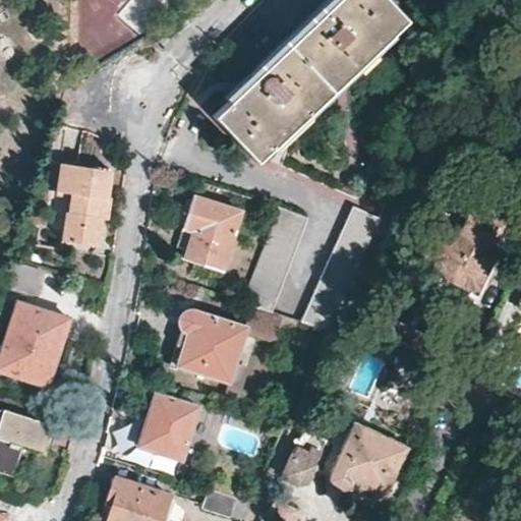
[(267,138),(308,99),(309,98),(383,29),(388,33),(404,17),(387,0),(331,0),(211,114),(255,160),(271,143),(267,138)]
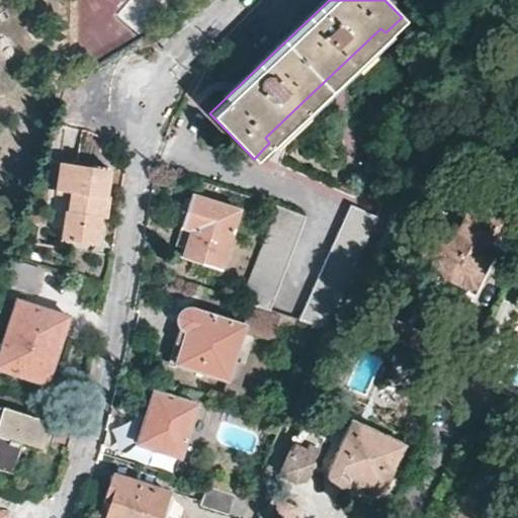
[(94,244),(100,214),(97,213),(101,195),(105,195),(109,171),(60,164),(55,189),(71,192),(69,210),(67,211),(62,239),(94,244)]
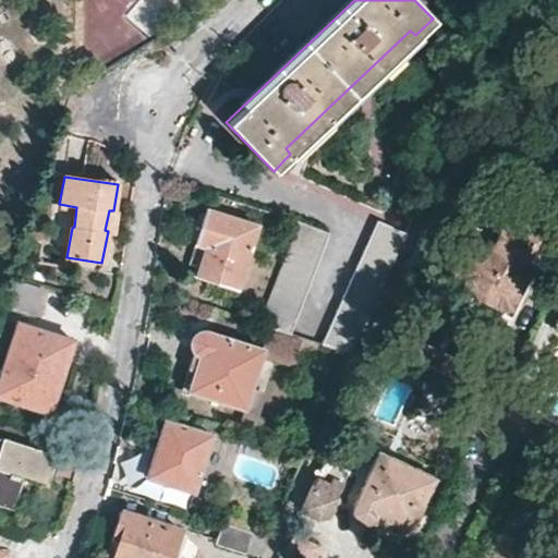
[(235,287),(249,250),(256,225),(207,208),(195,243),(204,245),(195,275),(235,287)]
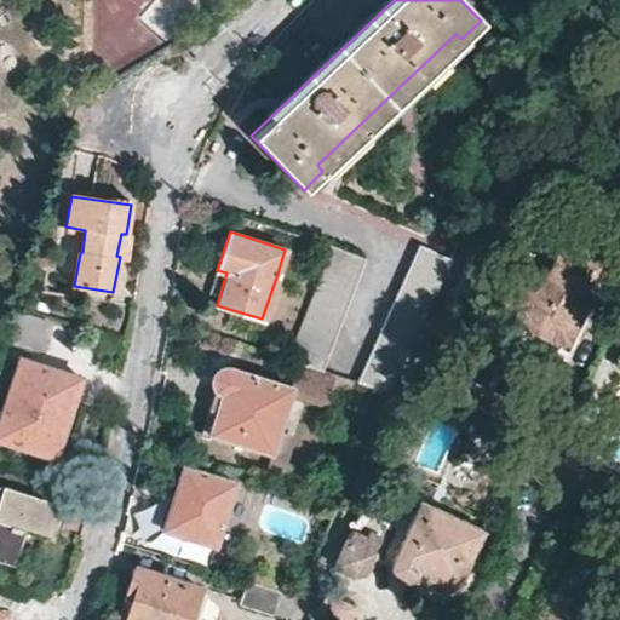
[(116,256),(120,257),(127,257),(132,235),(126,234),(121,234),(116,256)]
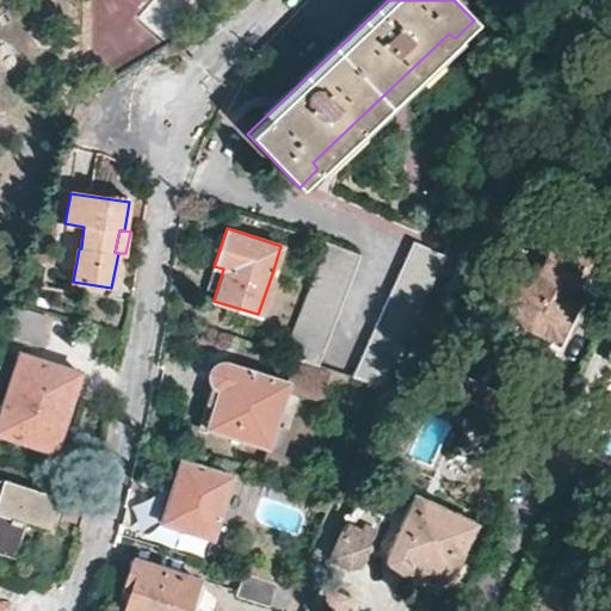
[(580,294),(573,289),(594,246),(562,230),(547,261),(536,281),(512,269),(493,307),(557,339),(580,294)]
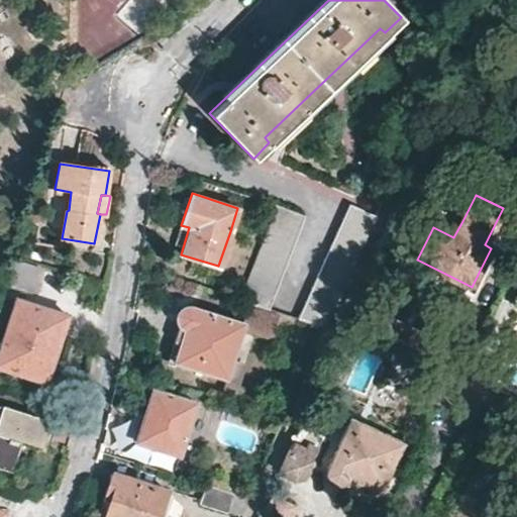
[(346,285),(378,215),(349,203),(300,318),(327,327),(346,285)]
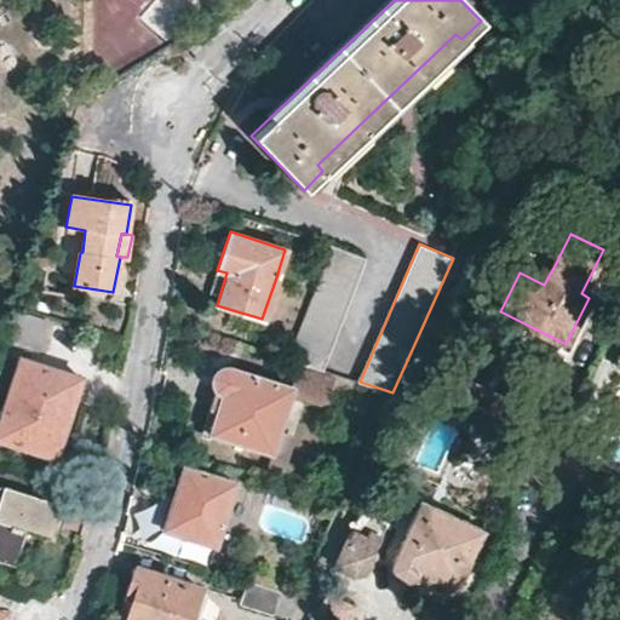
[(300,362),(323,369),(366,257),(331,246),(314,294),(288,359),(300,362)]
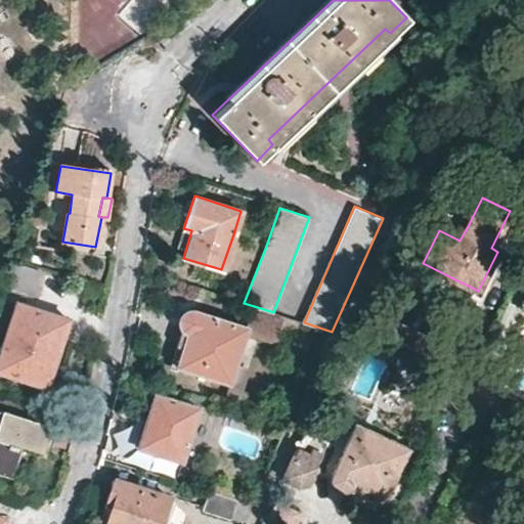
[(47,367),(57,338),(63,340),(69,319),(17,302),(3,346),(0,345),(0,370),(47,387),(53,369),(47,367)]
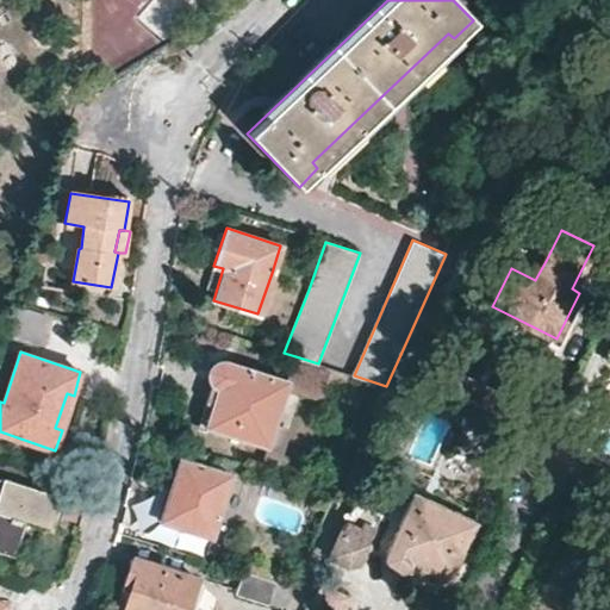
[(288,380),(234,362),(226,361),(222,362),(217,363),(213,369),(212,374),(212,379),(213,385),(217,388),(219,390),(221,391),(223,392),(225,392),(221,406),(216,408),(211,410),(207,427),(266,444),(267,446),(269,443),(275,422),(279,410),(280,406),(286,386),(324,398),(332,368),(318,363),(296,356),(288,380)]
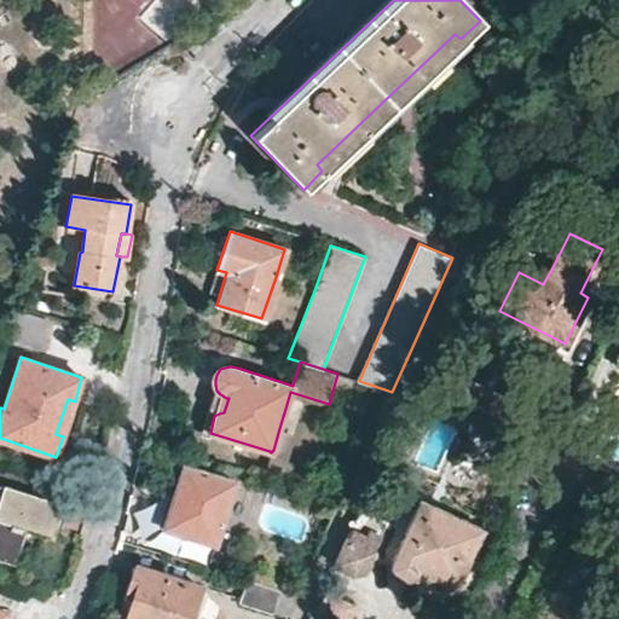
[(75,401),(68,399),(56,434),(63,437),(75,401)]
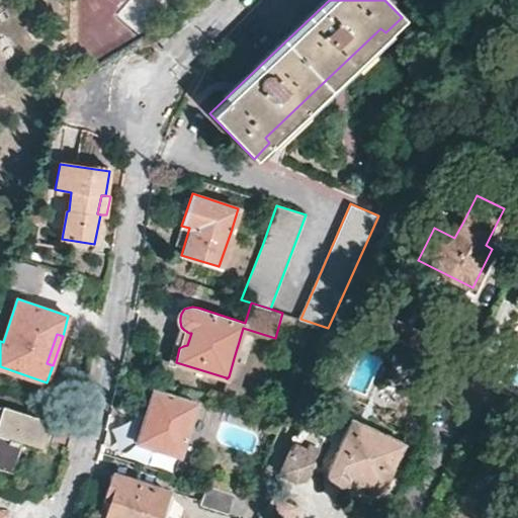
[(237,397),(247,362),(234,358),(229,376),(227,378),(226,377),(222,393),(237,397)]
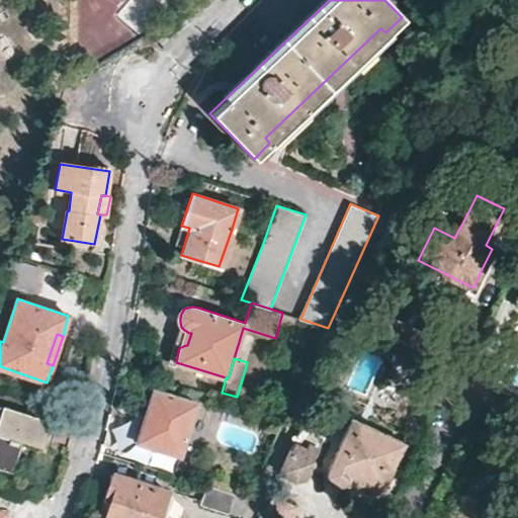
[(179,456),(189,427),(189,425),(196,403),(154,390),(138,442),(179,456)]
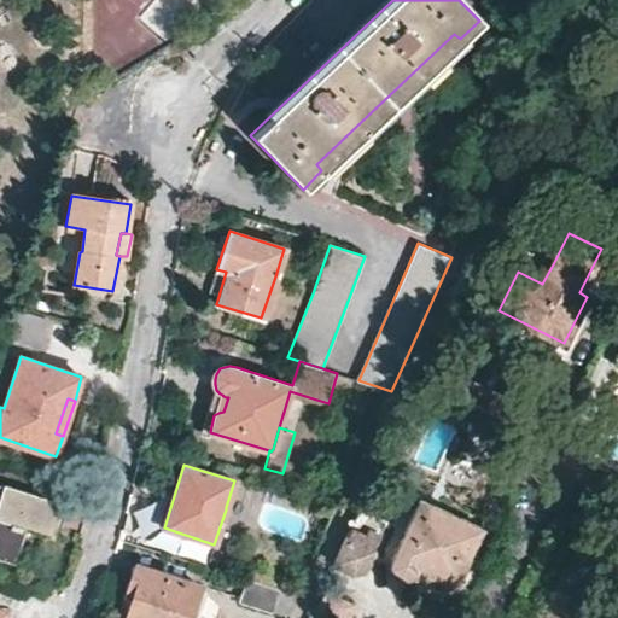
[(0,554),(9,558),(18,526),(53,537),(64,503),(4,484),(1,487),(0,487),(0,554)]
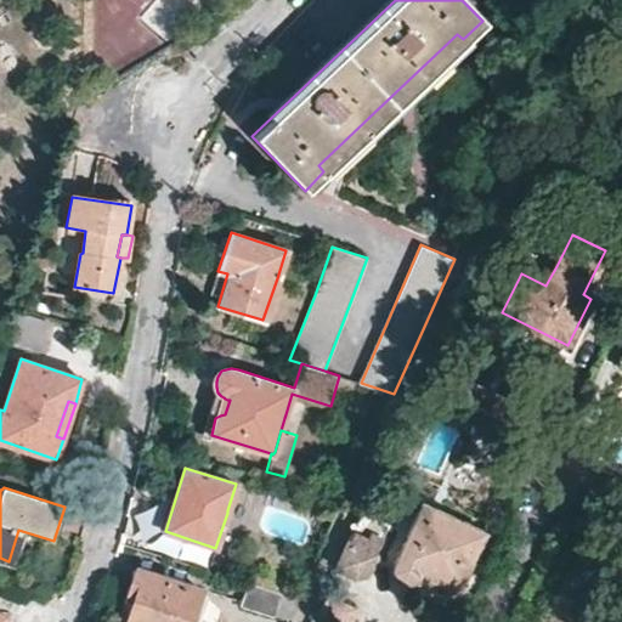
[(458,591),(485,533),(422,504),(414,516),(395,560),(393,566),(394,572),(399,577),(405,580),(408,580),(412,578),(414,577),(417,575),(423,569),(437,576),(437,582),(458,591)]
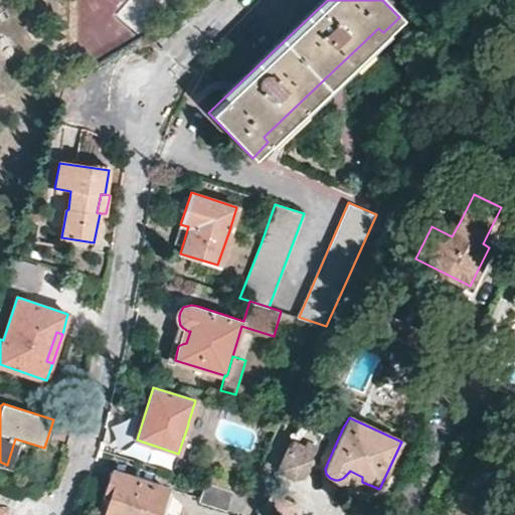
[(300,422),(279,469),(296,476),(303,476),(306,470),(310,471),(314,462),(311,458),(322,434),(300,422)]
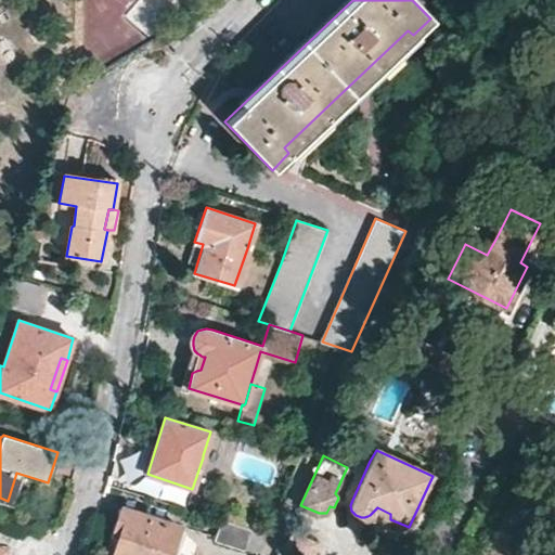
[(171,554),(172,553),(173,552),(181,528),(119,508),(114,529),(118,532),(112,554),(171,554)]
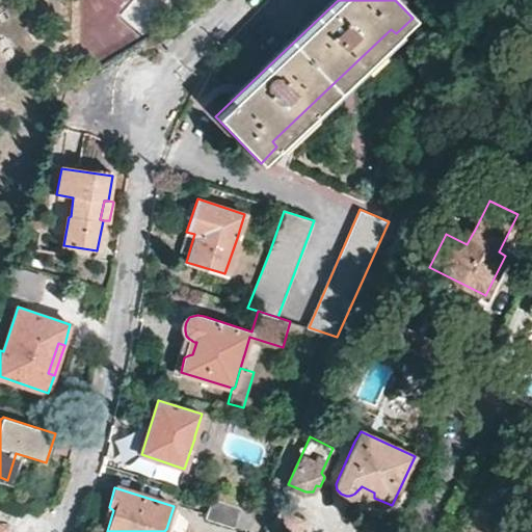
[(208,516),(247,529),(255,512),(213,499),(208,516)]
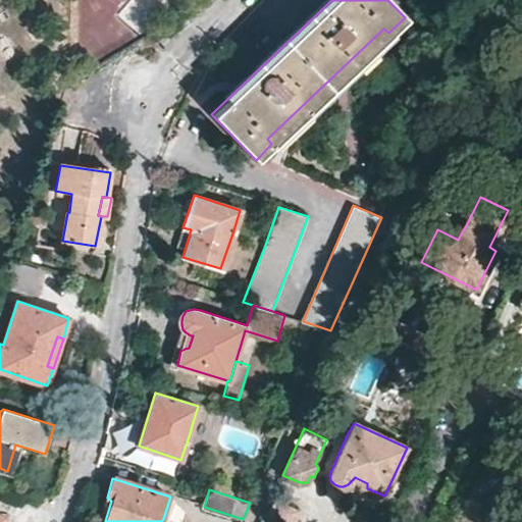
[(273,496),(267,509),(292,521),(294,521),(300,511),(273,496)]
